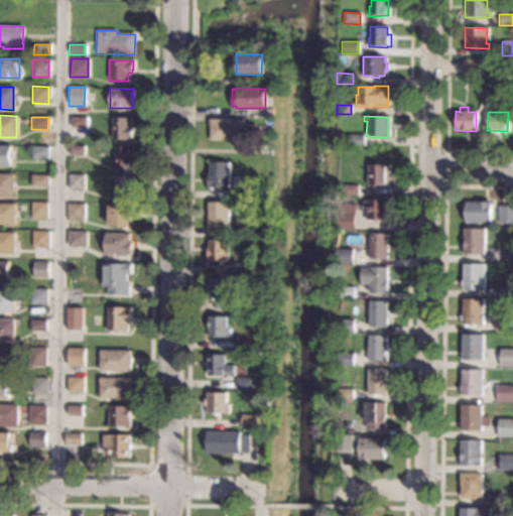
[(86,127),(70,127),(70,117),(86,117),(86,127)]
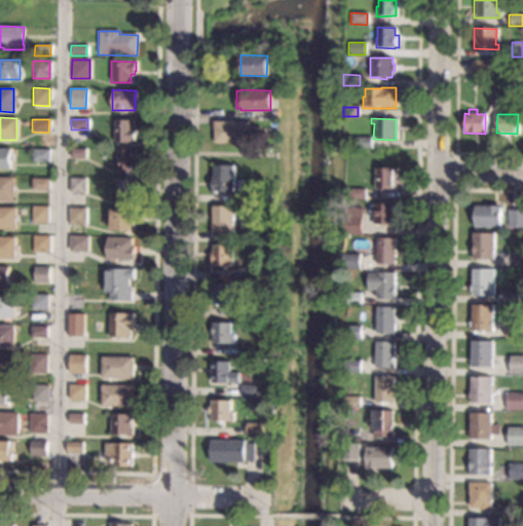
[(132,128),(135,128),(135,143),(114,143),(114,120),(132,120),(132,128)]
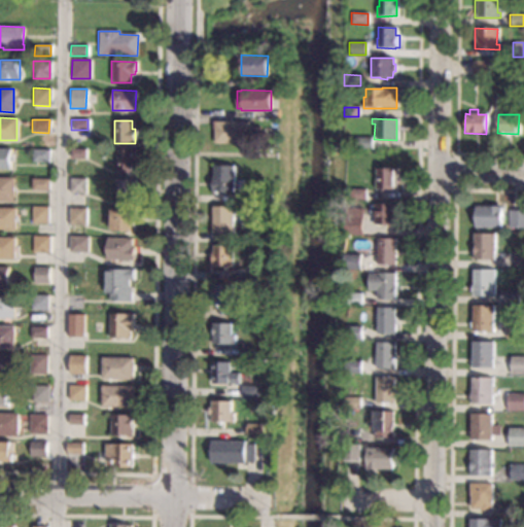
[(249,144),(213,143),(214,130),(212,130),(212,121),(249,123),(249,144)]
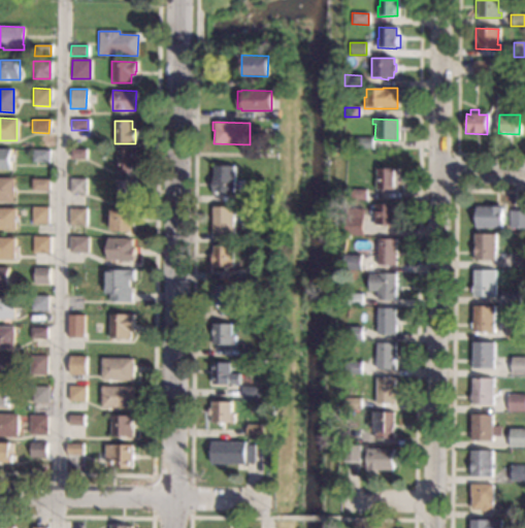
[(371,138),(371,149),(356,149),(356,138),(371,138)]
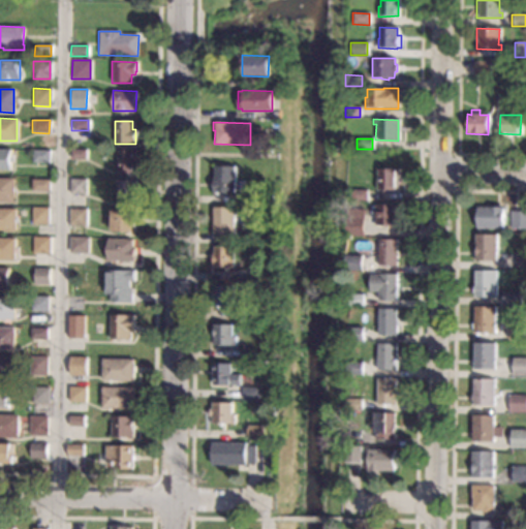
[(0,149),(9,150),(8,169),(0,169),(0,149)]
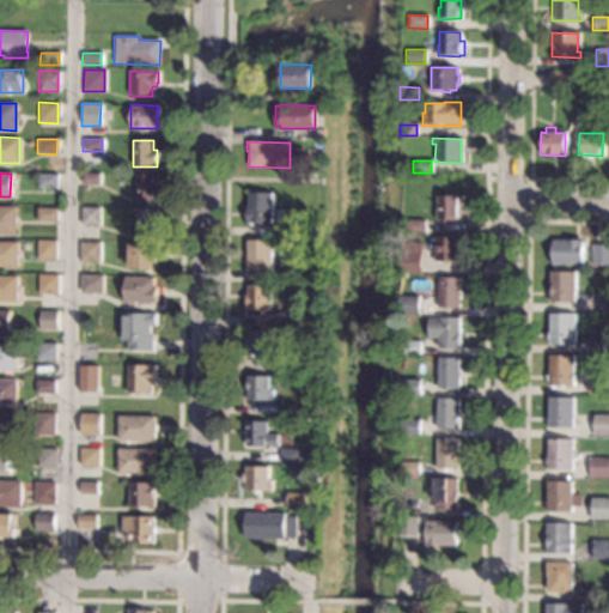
[(98,184),(80,184),(81,173),(98,174),(98,184)]
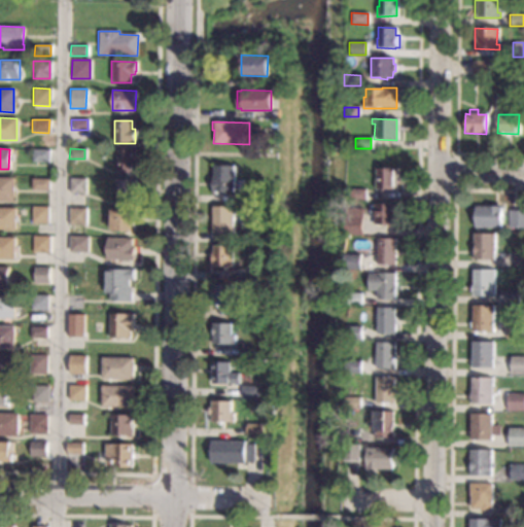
[(48,150),(47,162),(31,162),(32,149),(48,150)]
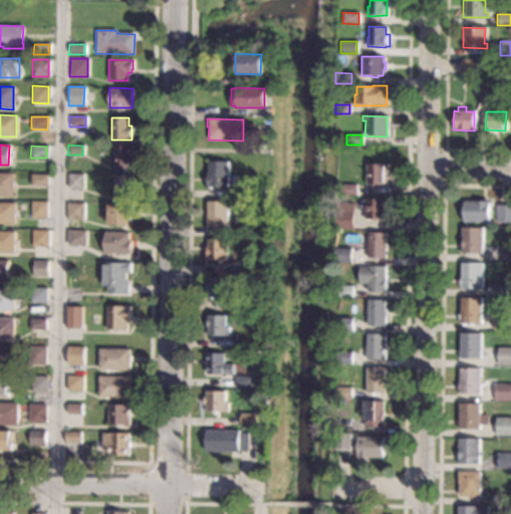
[(132,147),(131,169),(112,169),(113,146),(132,147)]
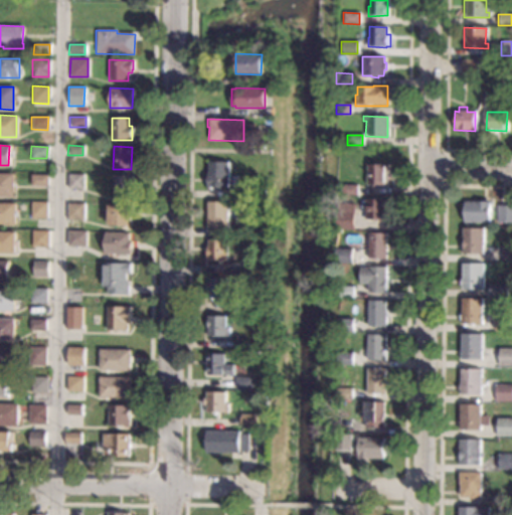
[(228,162),(227,189),(206,188),(207,162),(228,162)]
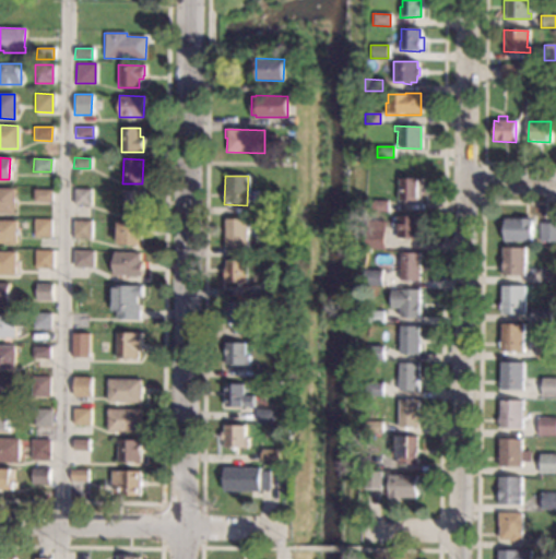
[(420,201),(397,200),(398,178),(421,178),(420,201)]
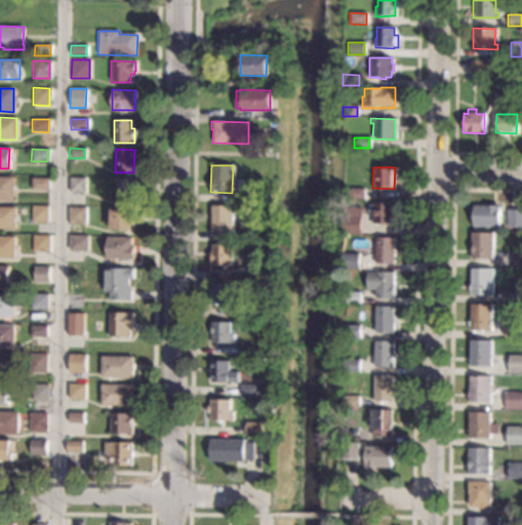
[(11,200),(0,200),(0,176),(12,177),(11,200)]
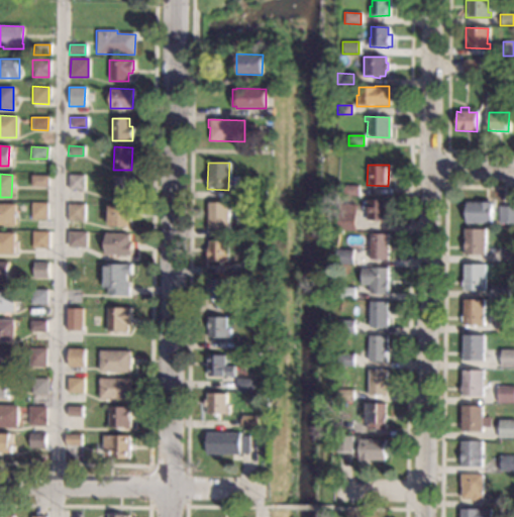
[(83,191),(68,190),(68,175),(83,175),(83,191)]
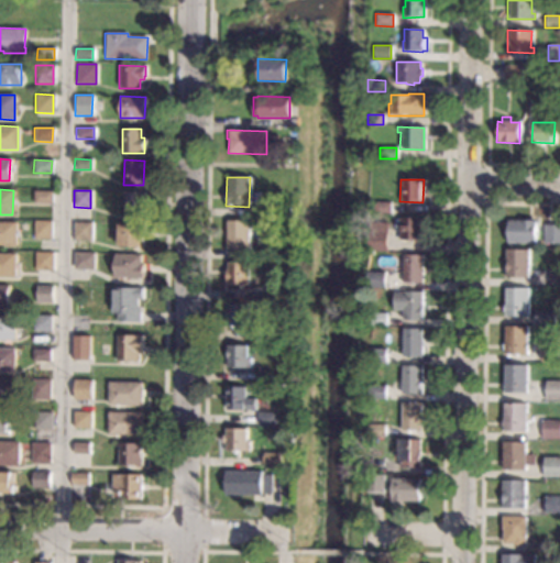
[(52,203),(33,203),(33,191),(52,191),(52,203)]
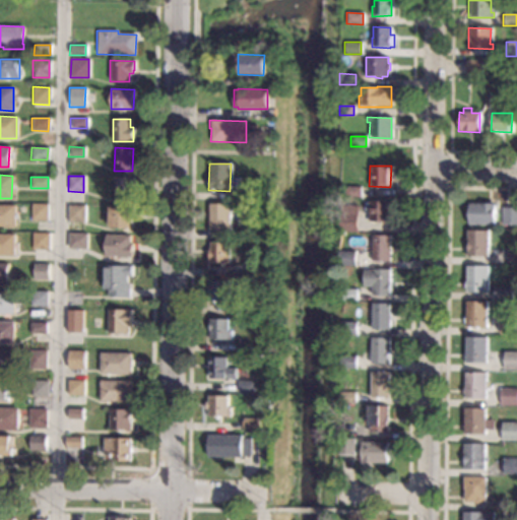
[(133,177),(132,200),(114,199),(115,177),(133,177)]
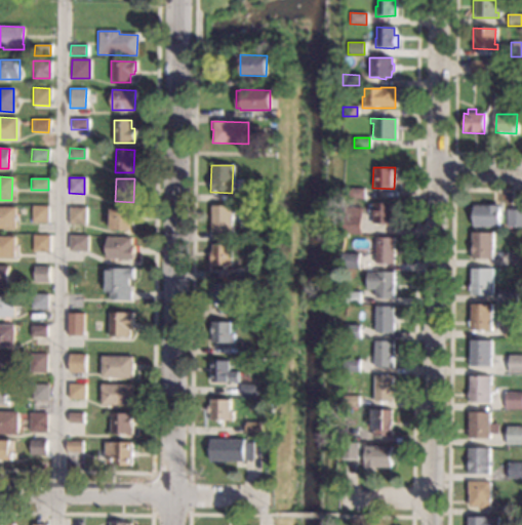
[(363,189),(363,199),(347,199),(347,189),(363,189)]
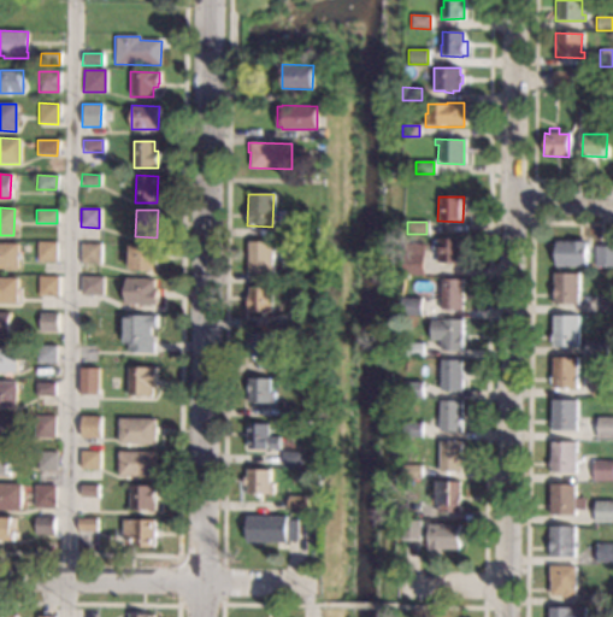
[(304,225),(302,239),(284,238),(286,224),(304,225)]
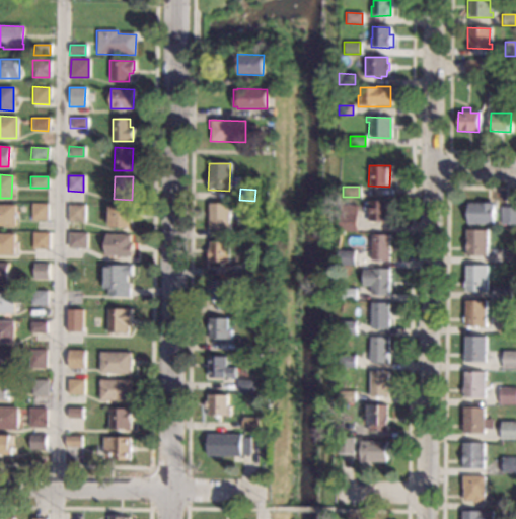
[(390,221),(367,221),(367,201),(390,201),(390,221)]
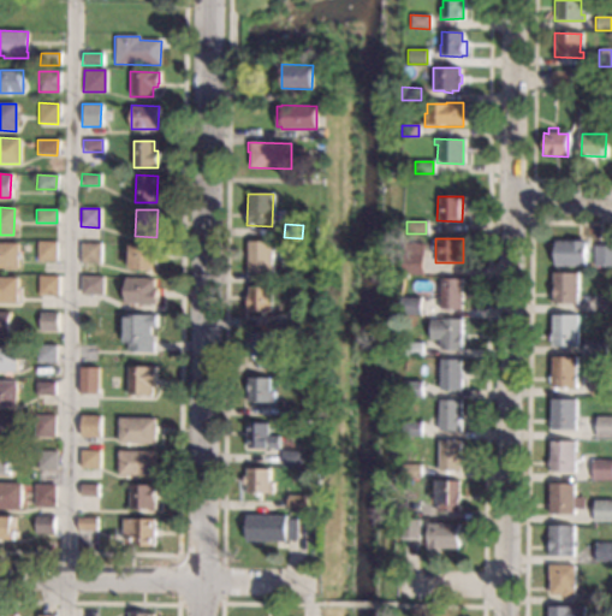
[(55,242),(54,261),(36,260),(36,242),(55,242)]
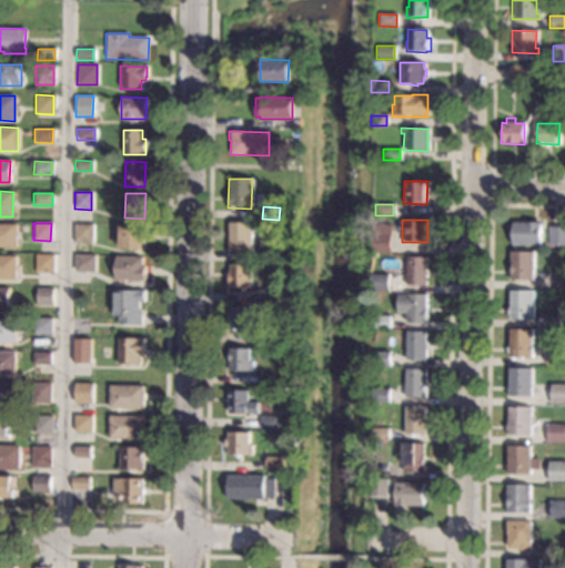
[(92,224),(91,243),(73,242),(73,223),(92,224)]
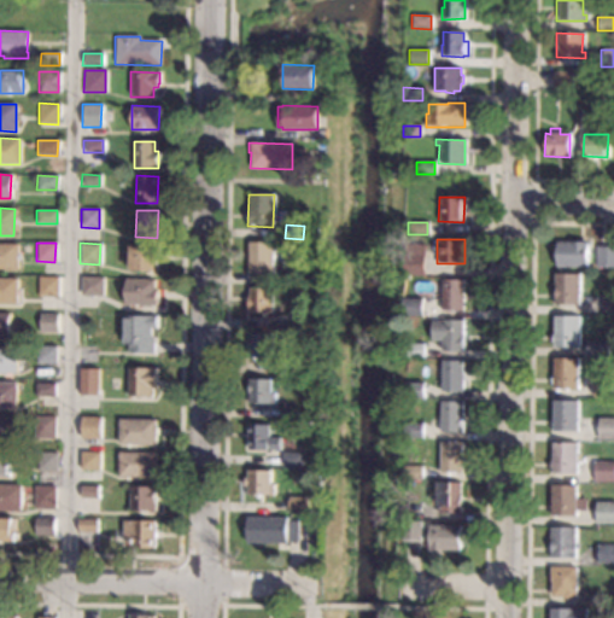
[(272,244),(272,273),(247,272),(249,243),(272,244)]
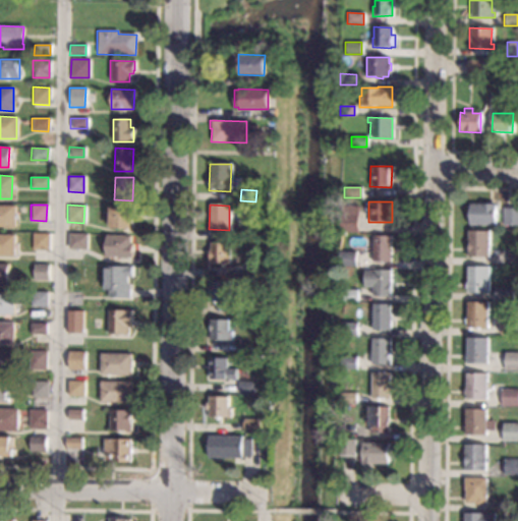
[(494,225),(468,225),(468,205),(494,205),(494,225)]
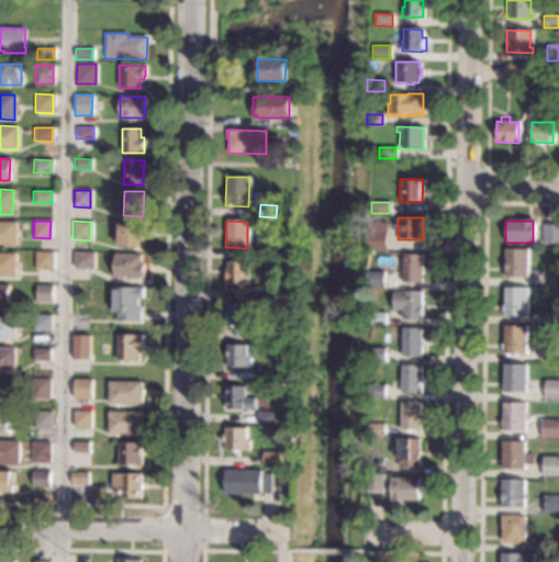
[(14,245),(0,245),(0,222),(15,222),(14,245)]
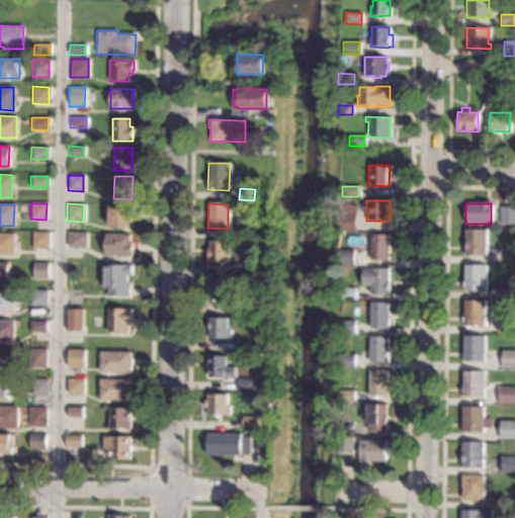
[(355,232),(337,231),(338,204),(356,204),(355,232)]
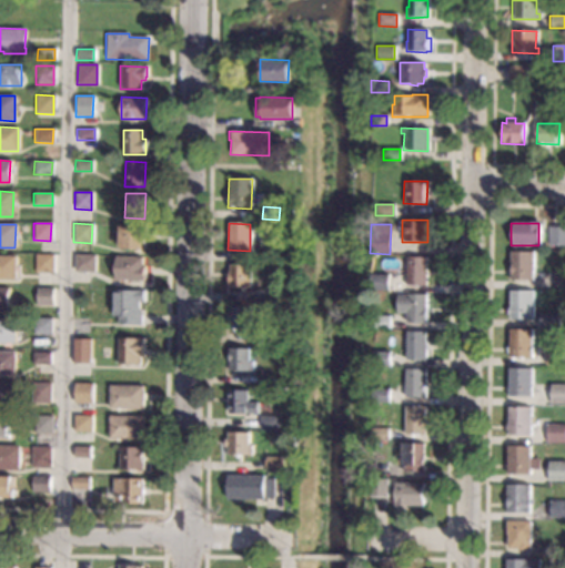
[(145,226),(145,251),(119,250),(119,225),(145,226)]
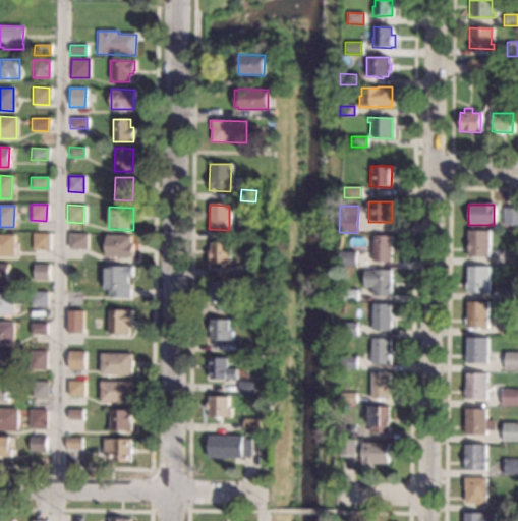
[(517,225),(501,225),(502,209),(517,209),(517,225)]
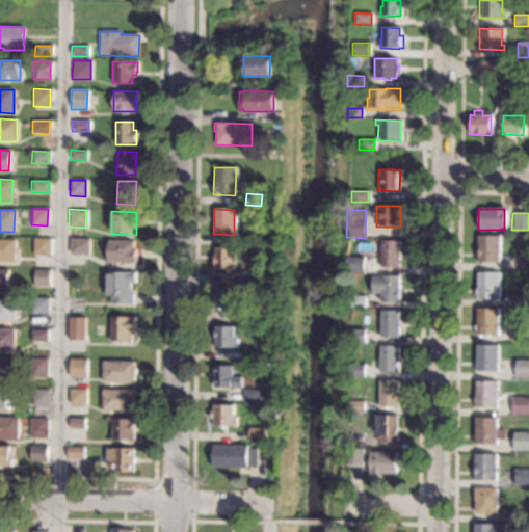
[(268,244),(254,244),(254,233),(268,233),(268,244)]
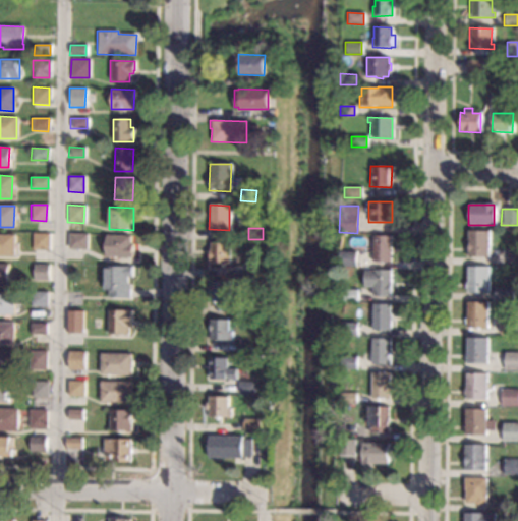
[(486,257),(466,256),(466,231),(487,231),(486,257)]
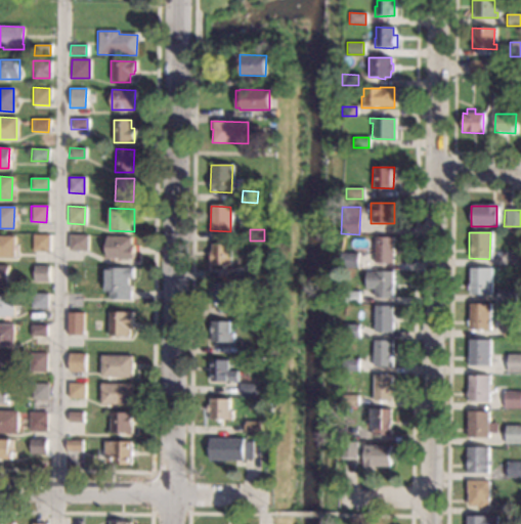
[(48,252),(32,252),(32,234),(48,234),(48,252)]
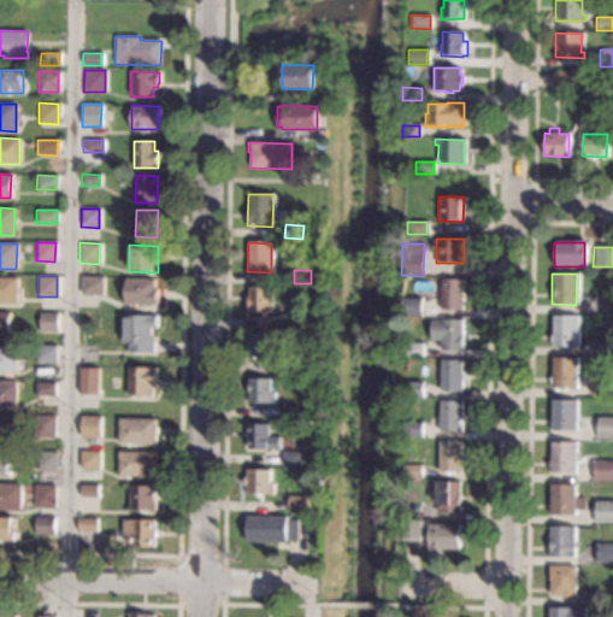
[(101,277),(101,295),(94,295),(80,294),(81,276),(101,277)]
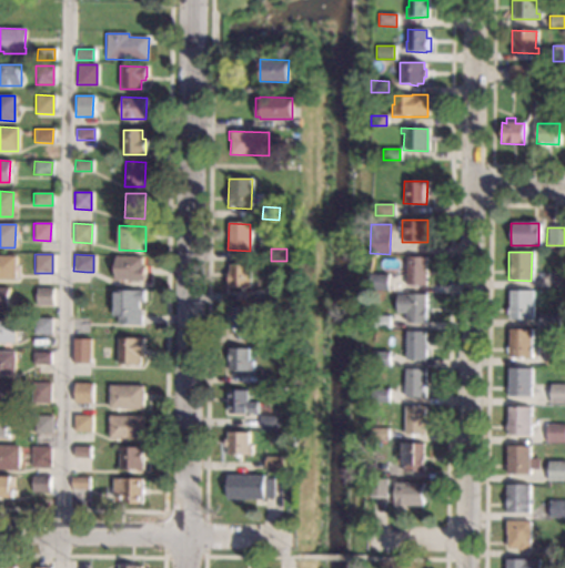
[(13,280),(0,279),(0,255),(14,256),(13,280)]
